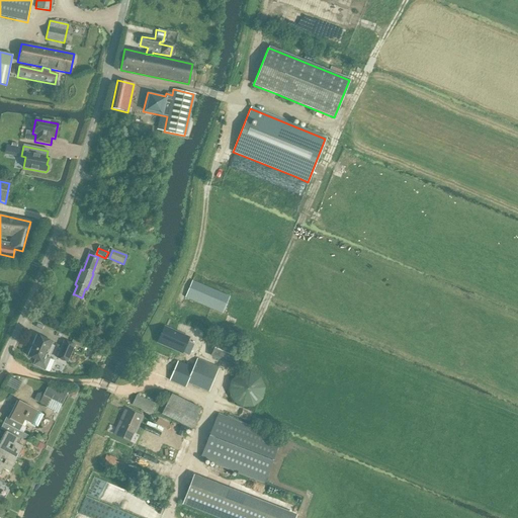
[(222,315),(229,297),(191,281),(184,298),(222,315)]
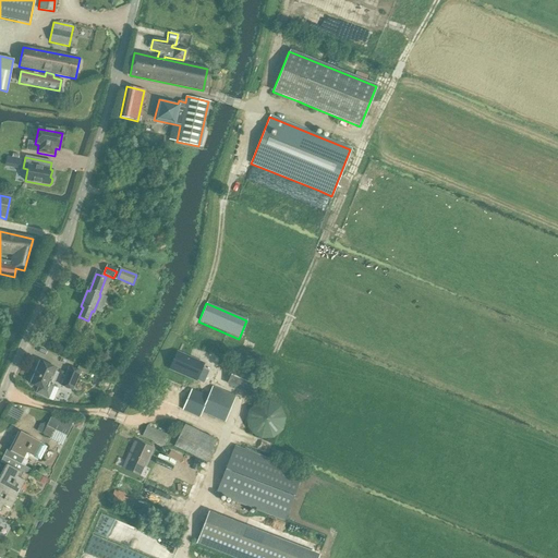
[(107,351),(104,358),(110,361),(112,354),(107,351)]
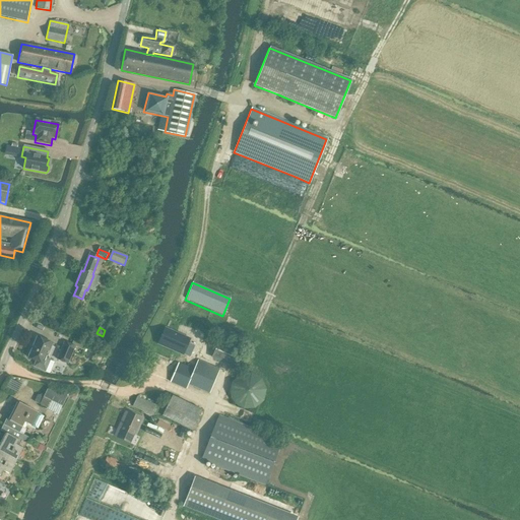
[(164,328),(156,343),(181,354),(181,353),(188,356),(193,345),(186,342),(188,339),(164,328)]
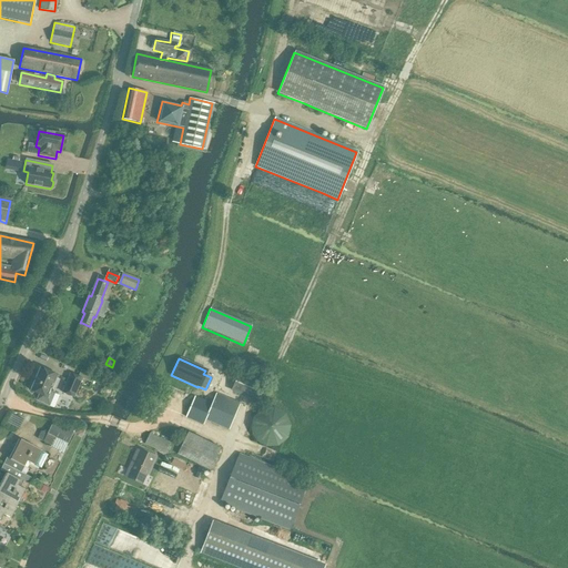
[(40,369),(30,392),(38,395),(36,401),(49,406),(53,394),(50,392),(57,377),(40,369)]
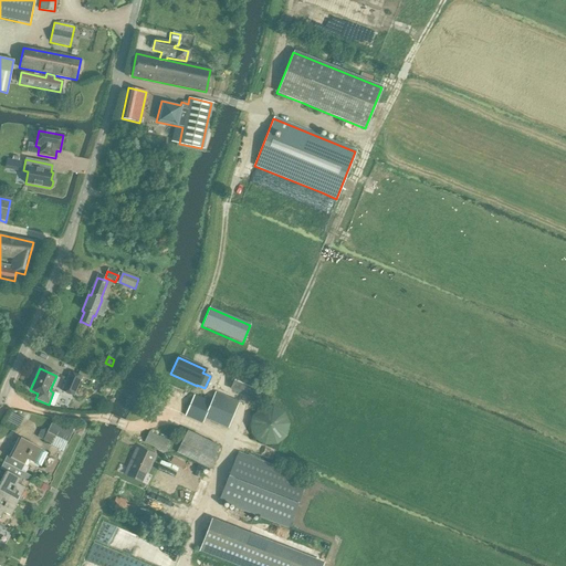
[(92,376),(83,373),(79,370),(76,376),(81,378),(90,381),(92,376)]
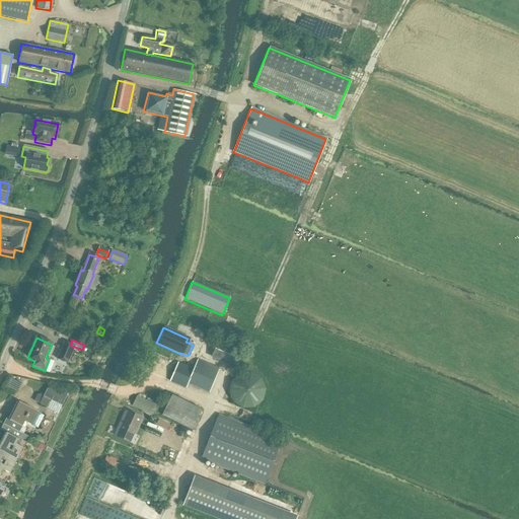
[(216,347),(211,359),(233,368),(237,358),(238,357),(241,349),(234,346),(219,340),(216,347)]
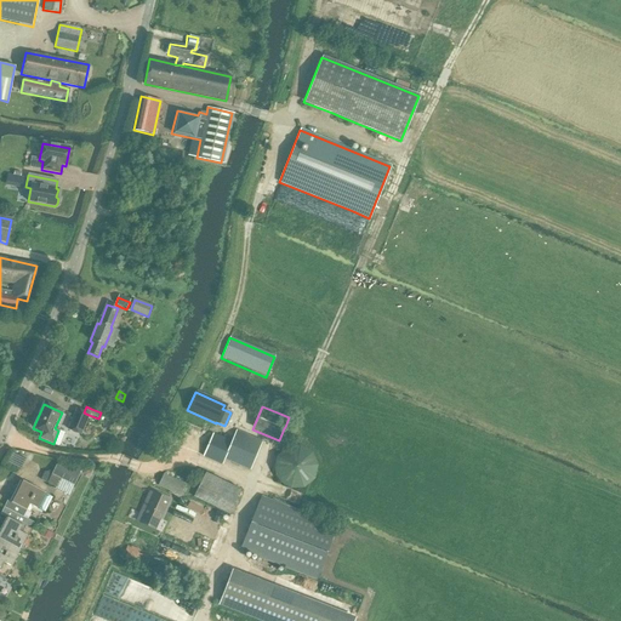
[(77,409),(68,429),(80,434),(89,415),(84,412),(77,409)]
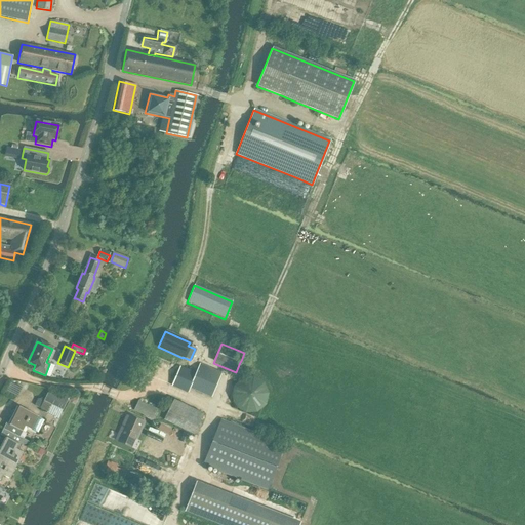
[(179,367),(171,387),(188,393),(189,389),(211,399),(221,373),(199,364),(195,374),(179,367)]
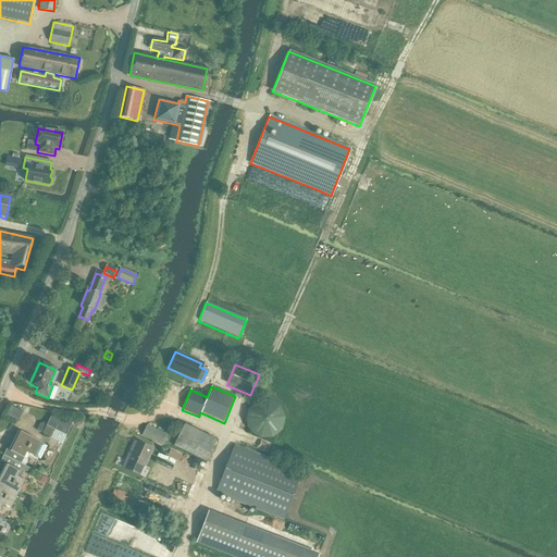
[(11,406),(5,417),(16,422),(22,411),(11,406)]
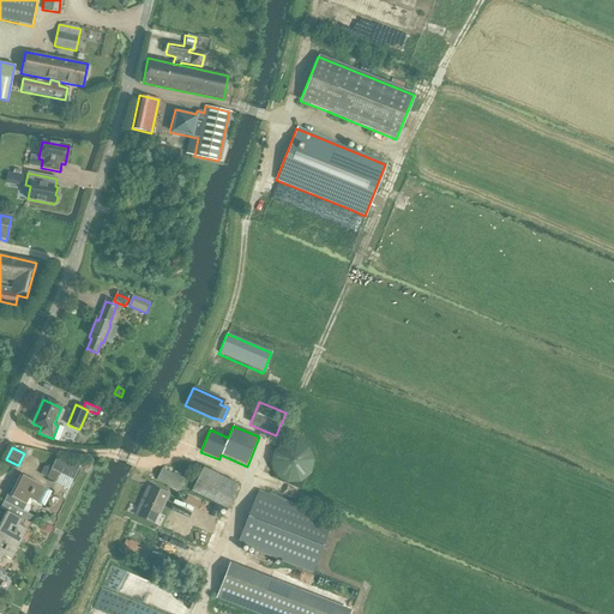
[(44,469),(41,475),(56,482),(55,485),(68,491),(73,481),(78,471),(80,467),(74,463),(59,457),(58,456),(55,462),(53,467),(44,469)]
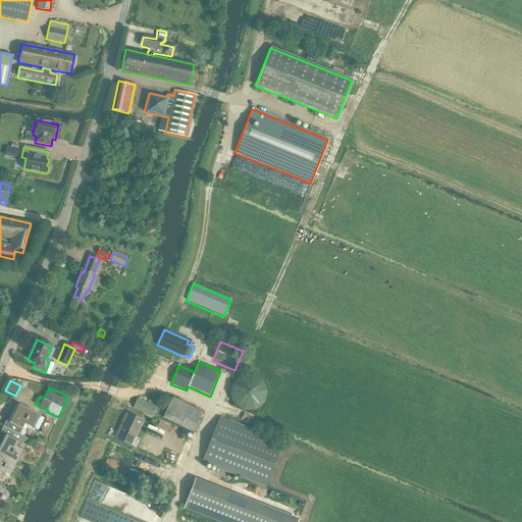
[(192,433),(203,410),(174,396),(163,420),(192,433)]
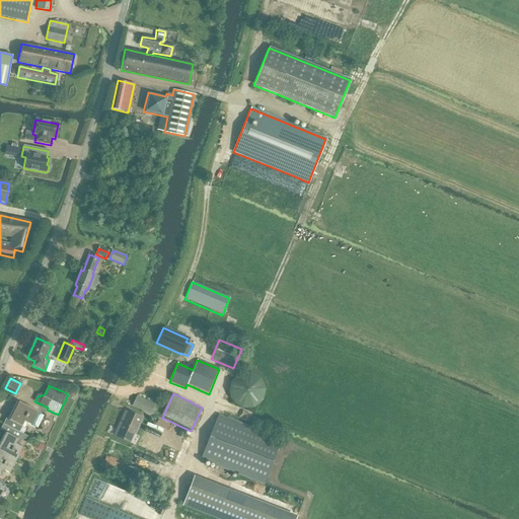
[(137,396),(132,406),(150,416),(155,405),(137,396)]
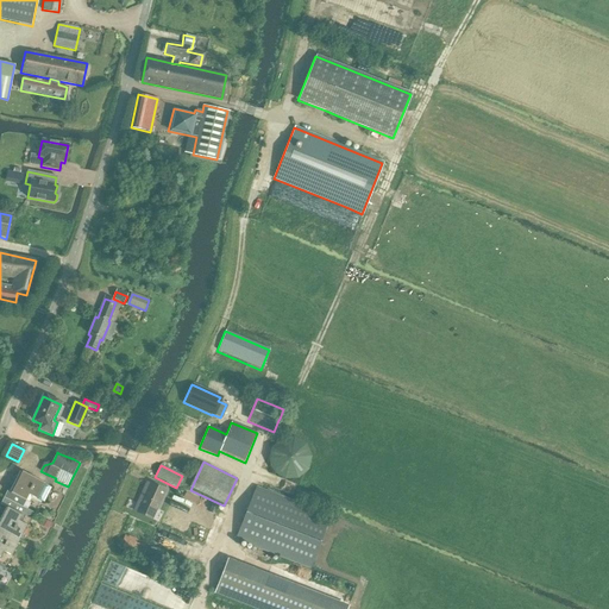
[(7,491),(4,498),(23,508),(23,507),(26,502),(25,501),(27,495),(37,500),(41,502),(49,485),(44,484),(22,472),(11,494),(7,491)]
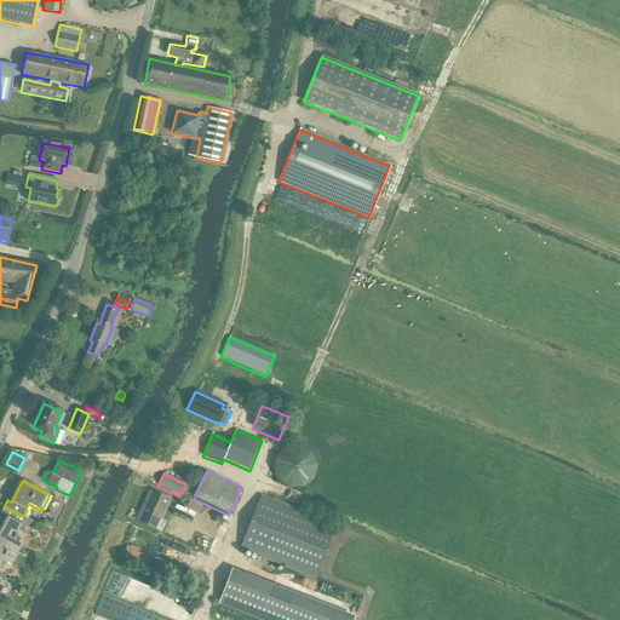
[(154,530),(167,501),(148,493),(135,522),(154,530)]
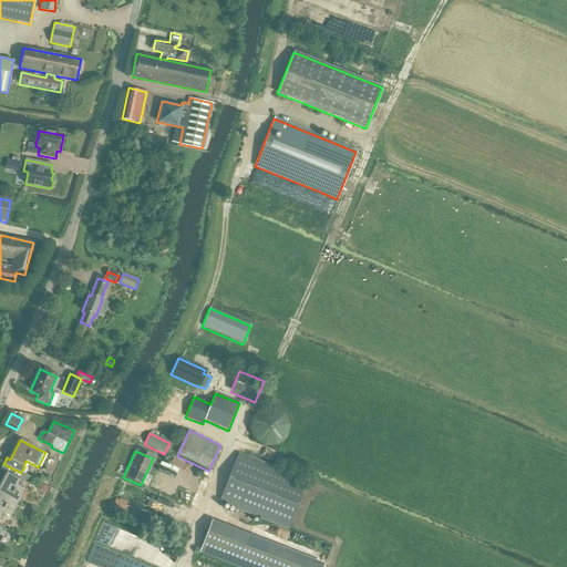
[(219,503),(289,529),(308,482),(238,455),(219,503)]
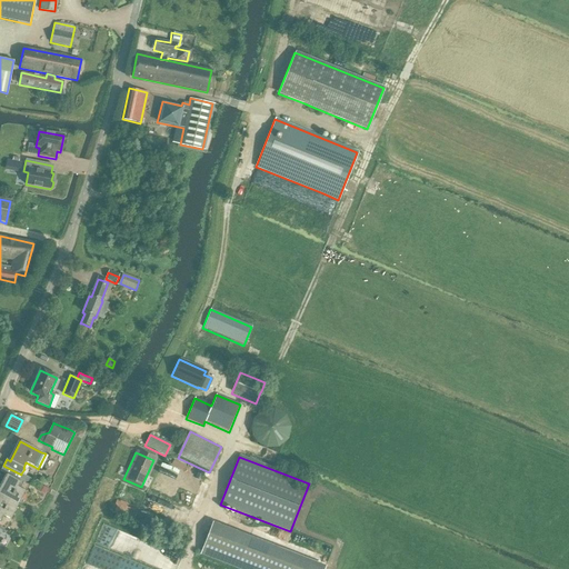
[(0,471),(7,476),(0,487),(0,496),(17,506),(25,491),(20,489),(22,482),(30,480),(31,479),(21,473),(21,475),(3,466),(0,471)]
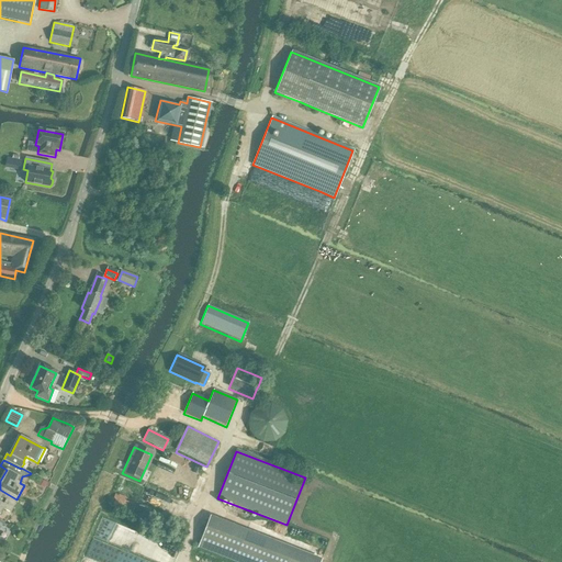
[(0,514),(0,512),(2,508),(10,513),(17,499),(0,490),(0,514)]
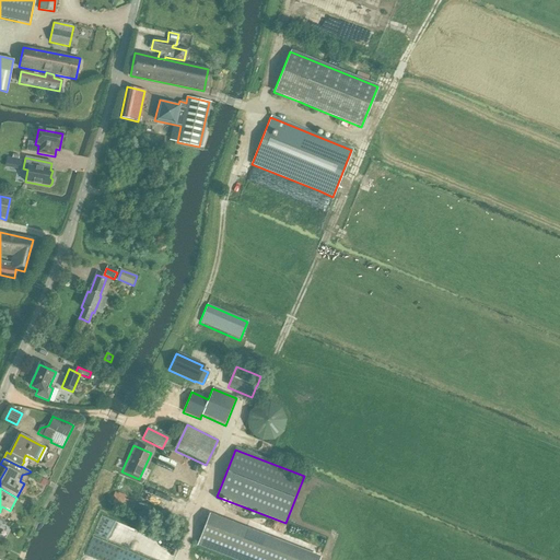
[(147,506),(114,493),(109,505),(142,518),(147,506)]
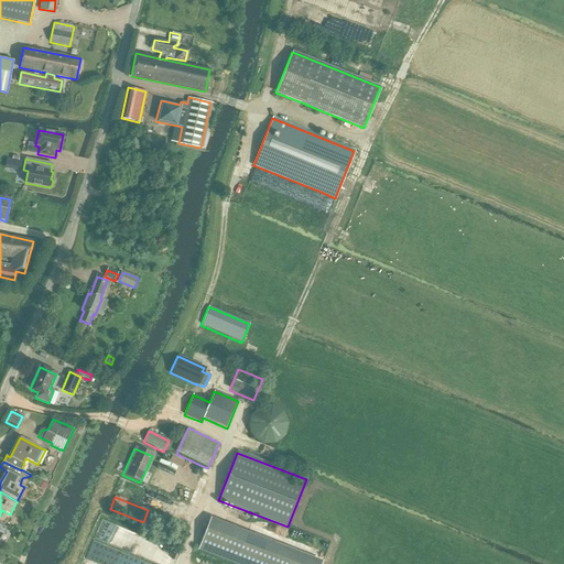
[(210,517),(198,549),(236,563),(321,563),(323,561),(210,517)]
